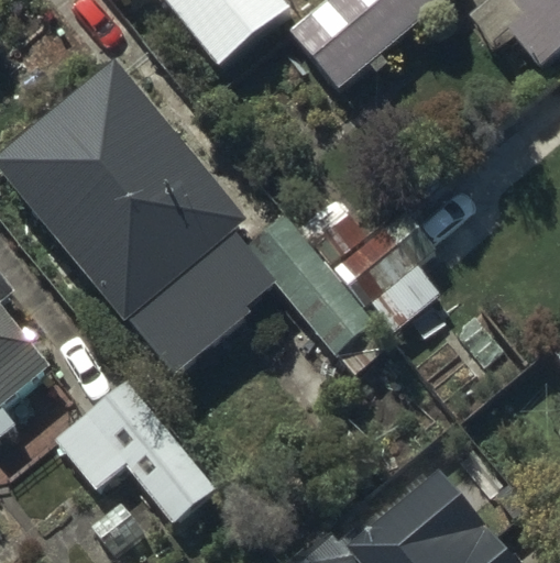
[(289,7),(284,0),(164,0),(219,66),(289,7)]
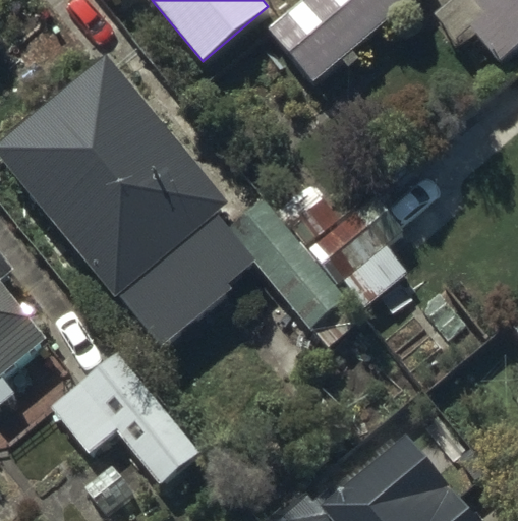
[(405,0),(303,0),(271,30),(313,78),(339,56),(347,66),(356,58),(349,50),(405,0)]
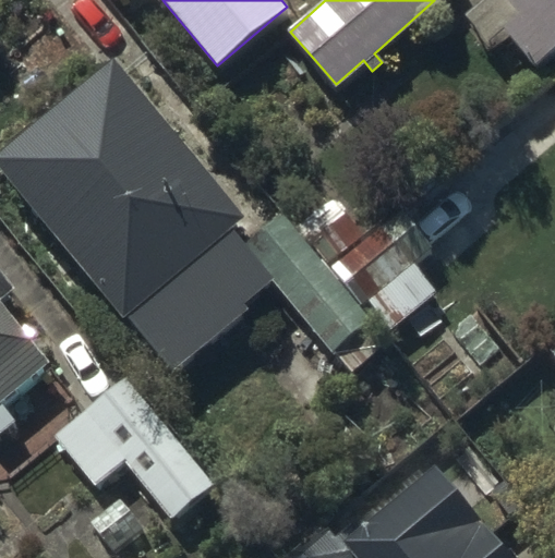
[(537,64),(554,49),(554,0),(475,0),(463,10),(487,38),(503,25),(537,64)]
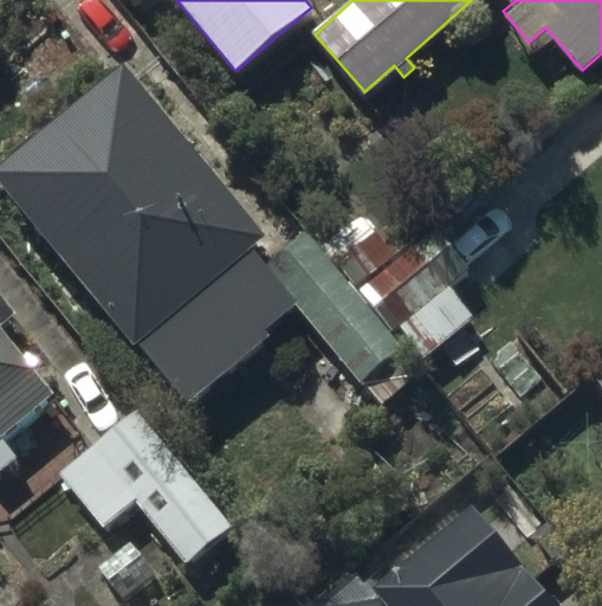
[(123,63),(0,165),(0,181),(133,342),(137,339),(191,404),(271,337),(264,328),(293,304),(379,407),(419,374),(302,231),(278,251),(123,63)]
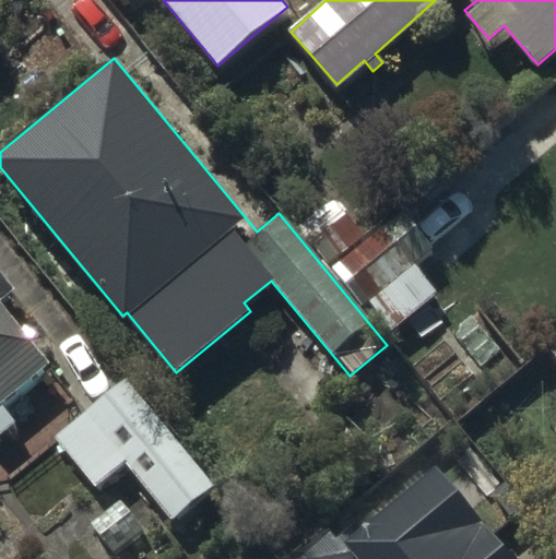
[(331,195),(295,224),(327,263),(363,235),(331,195)]
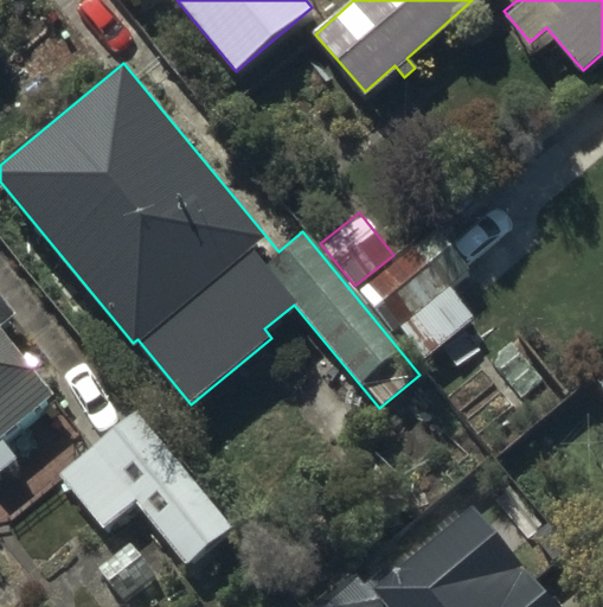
[(470,272),(436,227),(358,288),(392,332),(398,326),(423,357),(473,318),(449,288),(470,272)]
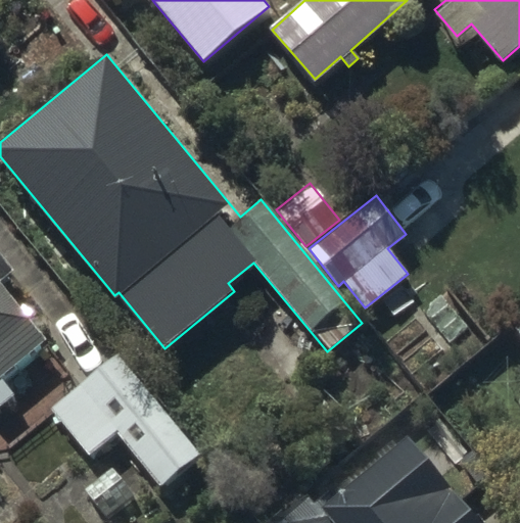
[(0,406),(14,394),(0,376),(0,374),(46,337),(0,280),(0,406)]
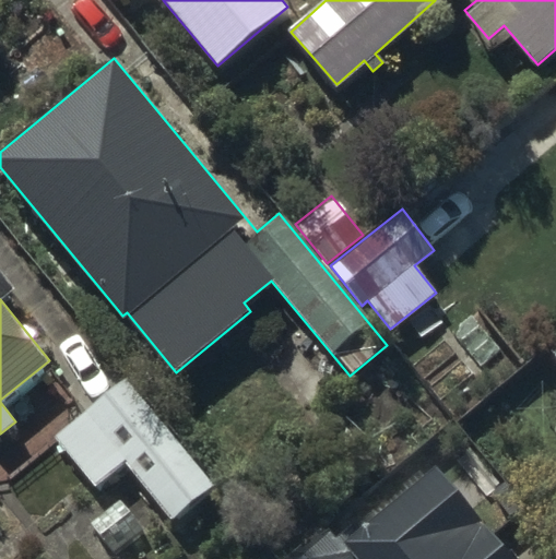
[(130,375),(54,433),(95,486),(127,462),(170,519),(214,484),(130,375)]
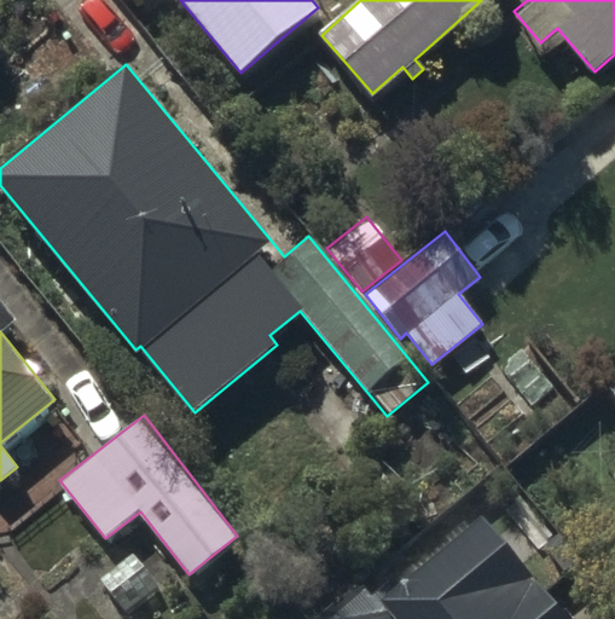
[(552,618),(488,542),(395,618),(552,618)]
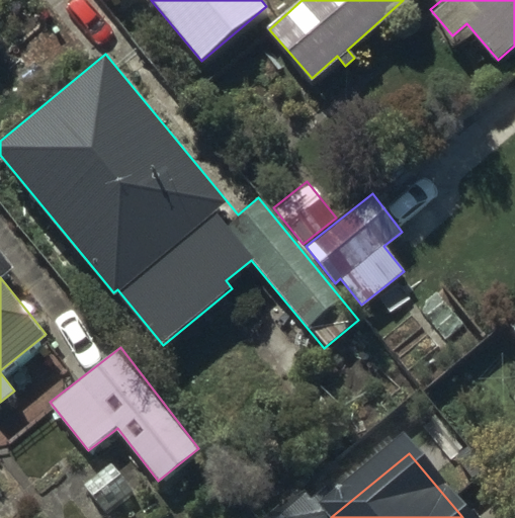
All buildings are outlined.
